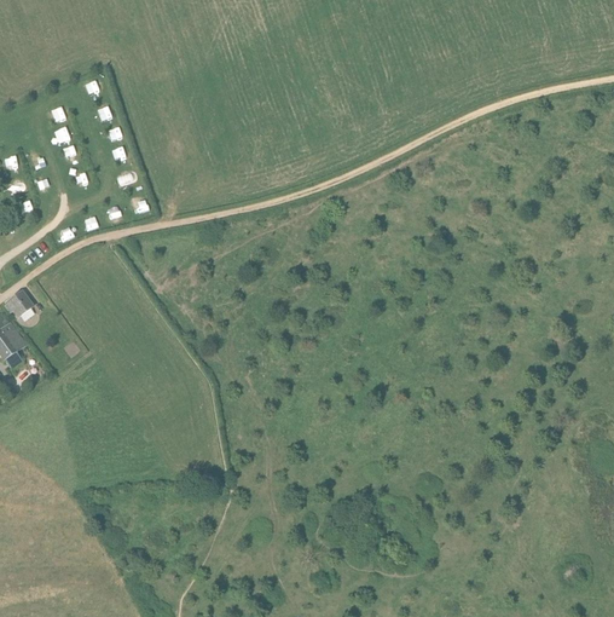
[(48,116),(61,116),(61,104),(47,104),(48,116)]
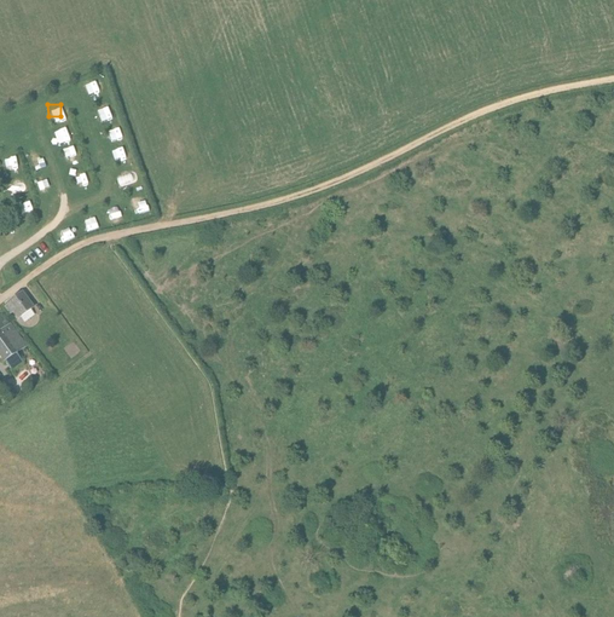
[(56,138),(68,137),(68,124),(56,125),(56,138)]
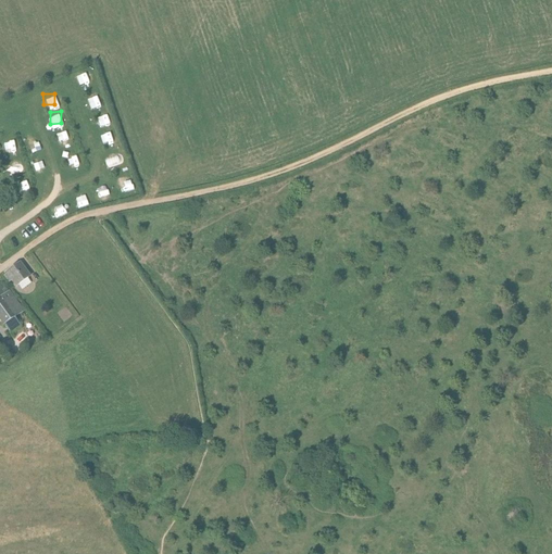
[(55,136),(60,147),(71,142),(66,131),(55,136)]
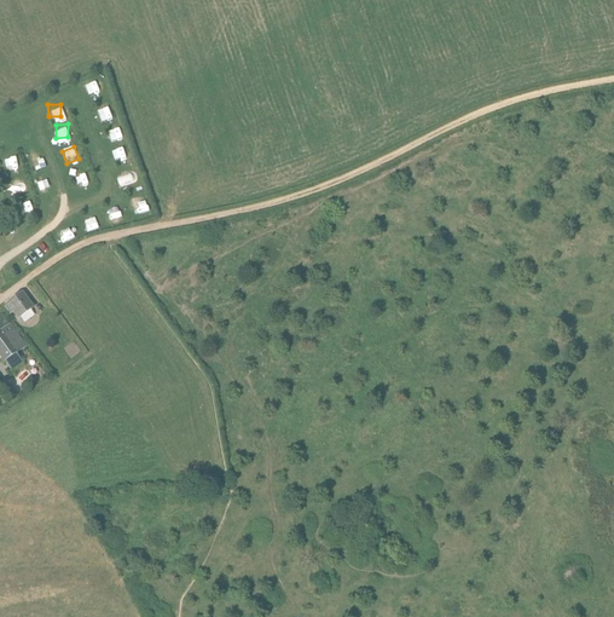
[(123,149),(110,153),(113,161),(126,157),(123,149)]
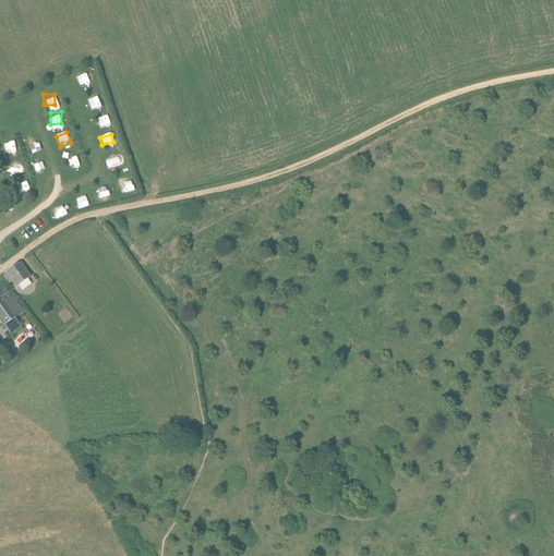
[(113,166),(121,164),(119,157),(111,159),(113,166)]
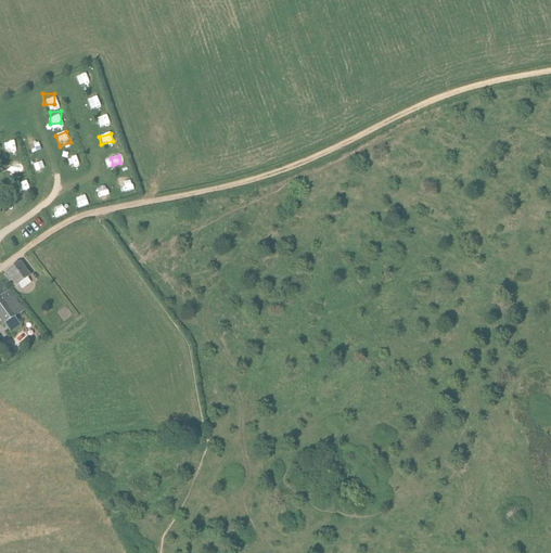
[(17,161),(8,163),(10,174),(21,170),(17,161)]
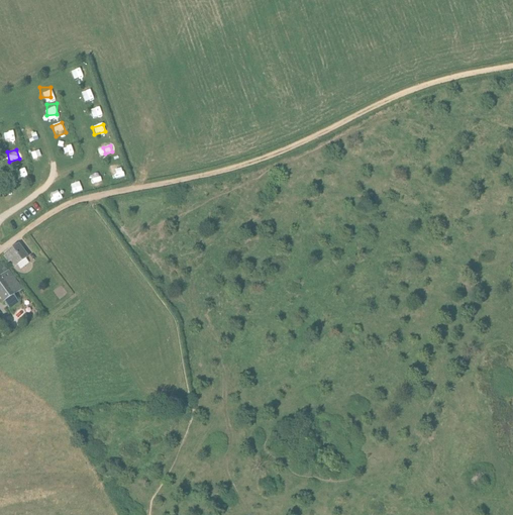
[(111,165),(112,173),(121,171),(120,164),(111,165)]
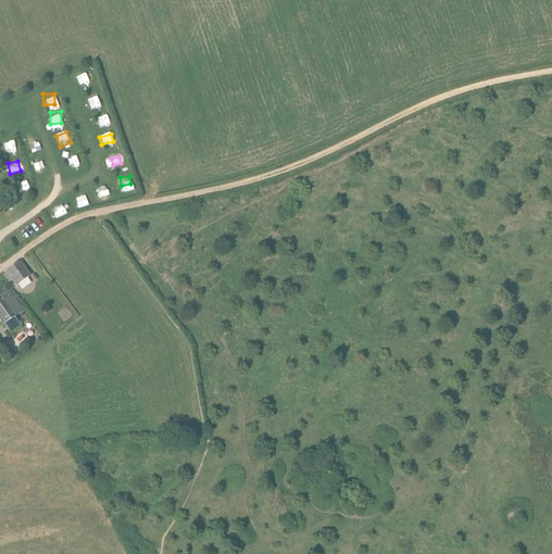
[(87,192),(77,194),(79,205),(89,204),(87,192)]
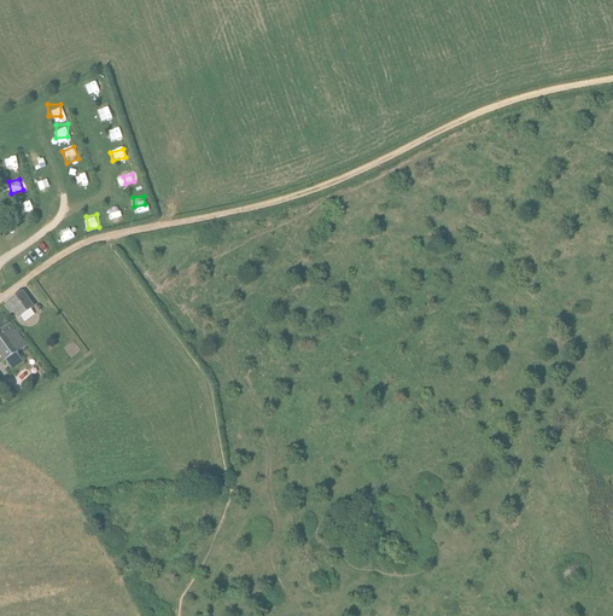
[(64,240),(73,237),(68,227),(59,231),(64,240)]
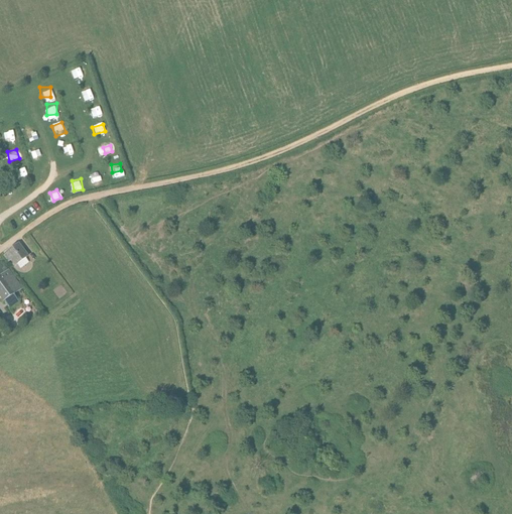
[(14,243),(2,252),(11,264),(23,255),(14,243)]
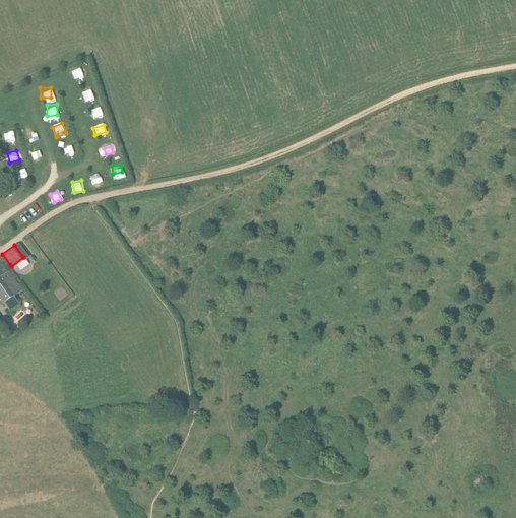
[(5,269),(3,271),(0,273),(0,303),(5,310),(15,303),(10,296),(19,289),(5,269)]
